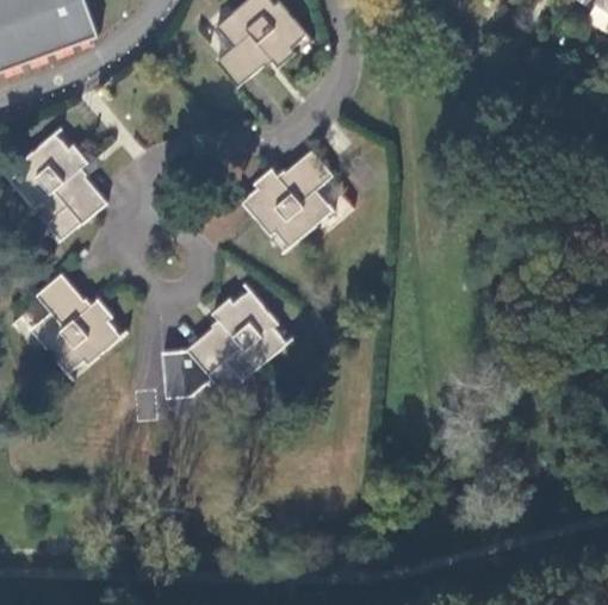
[(0,66),(100,27),(90,0),(0,0),(0,66)]
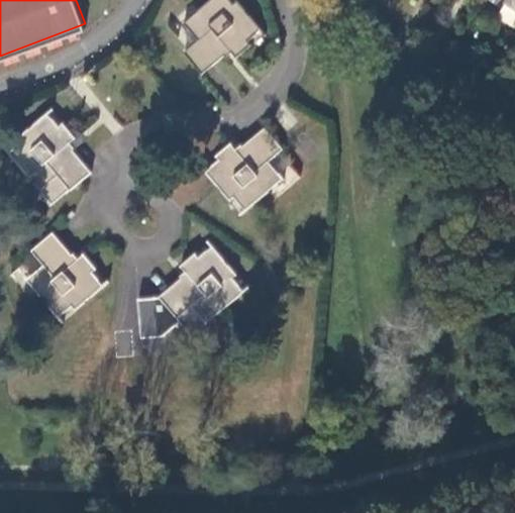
[(209,0),(183,23),(185,25),(199,41),(184,55),(202,76),(225,55),(217,45),(223,39),(237,56),(252,42),(248,39),(263,27),(238,0),(236,0),(232,3),(229,0),(209,0)]
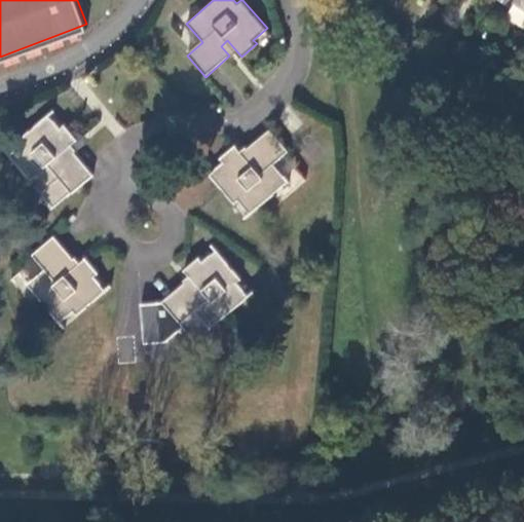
[(7,154),(51,209),(94,174),(73,150),(63,159),(58,153),(75,139),(63,123),(58,127),(46,113),(17,137),(23,143),(7,154)]
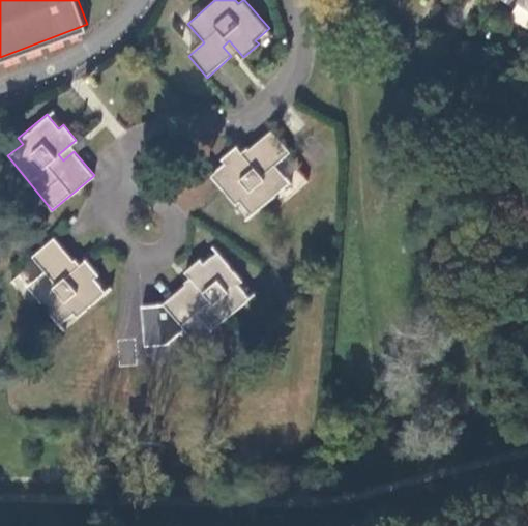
[(252,213),(291,180),(275,163),(289,151),(271,129),(248,150),(255,158),(250,164),(235,147),(222,158),(225,163),(210,174),(235,204),(240,200),(252,213)]
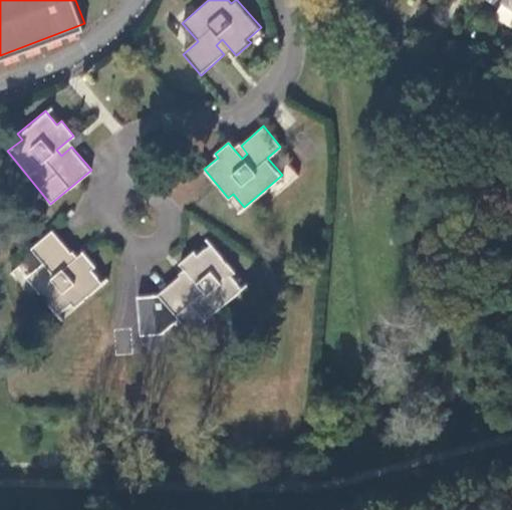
[(24,276),(56,316),(69,305),(72,310),(102,286),(90,271),(94,268),(82,253),(65,267),(61,262),(70,254),(52,231),(30,248),(41,263),(24,276)]
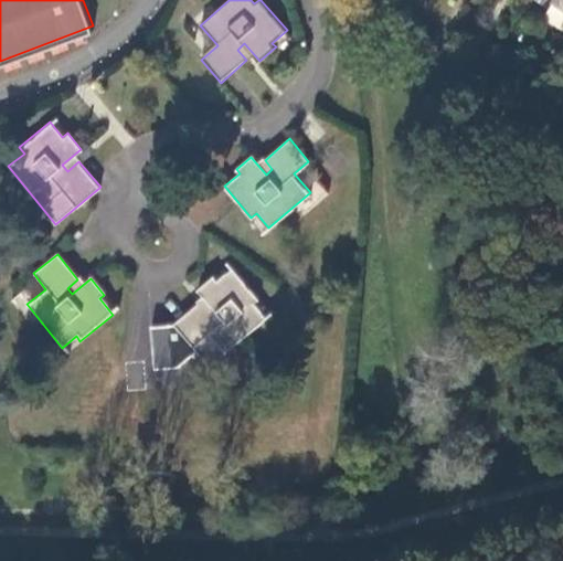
[(148,325),(151,368),(174,366),(193,350),(206,366),(264,317),(251,302),(256,298),(229,265),(214,277),(212,274),(195,287),(212,307),(205,313),(195,302),(170,323),(148,325)]
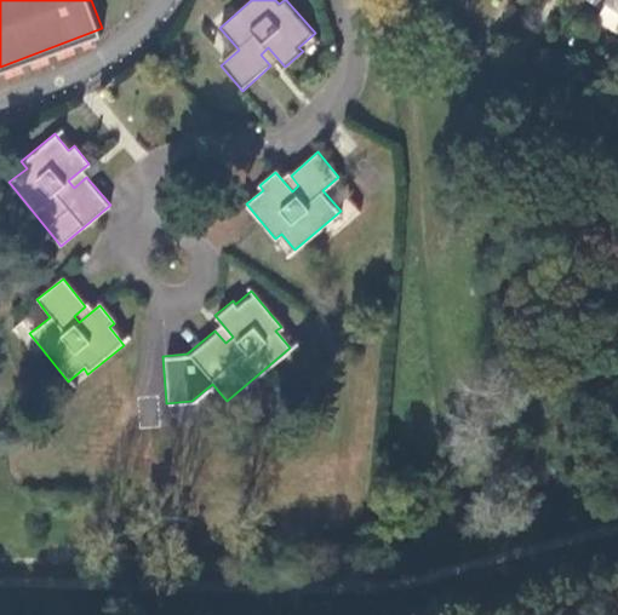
All buildings are outlined.
